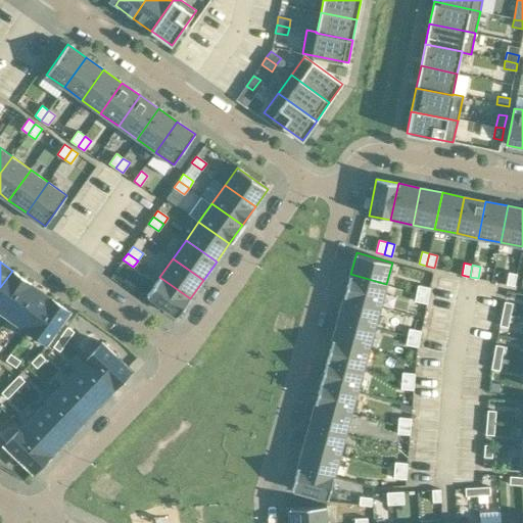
[(0,311),(8,317),(31,284),(12,271),(0,287),(0,311)]
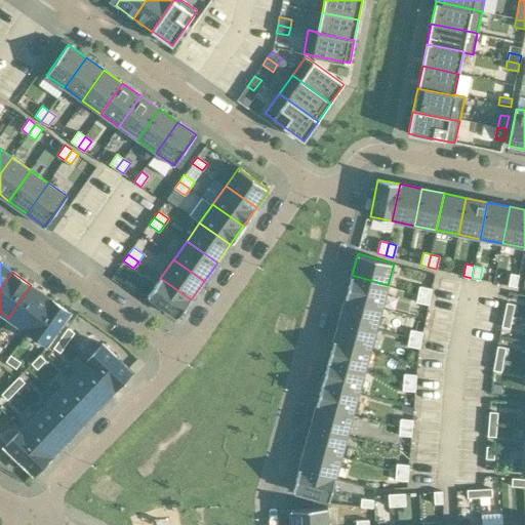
[(511,273),(508,285),(516,287),(519,275),(511,273)]
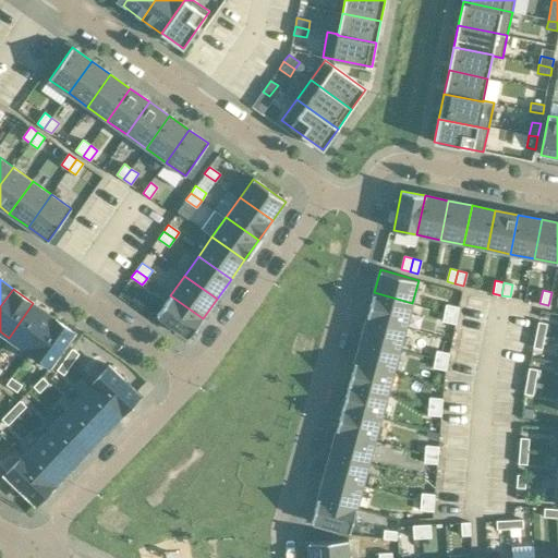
[(374,292),(367,315),(405,326),(412,303),(374,292)]
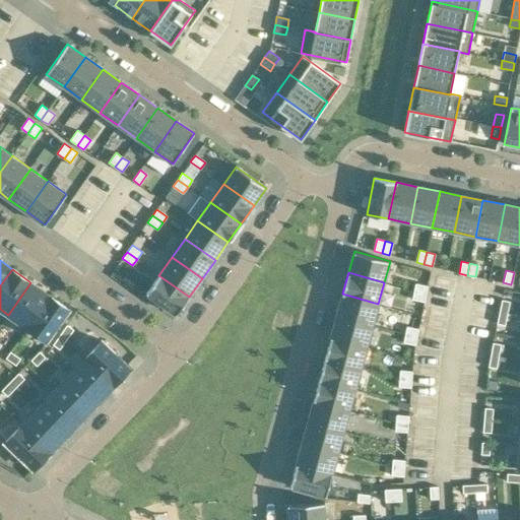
[(189,297),(158,275),(146,294),(176,315),(189,297)]
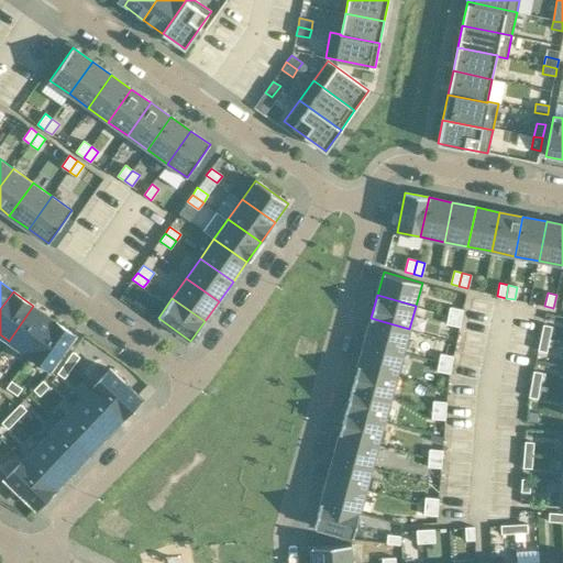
[(54,321),(33,306),(9,341),(30,355),(54,321)]
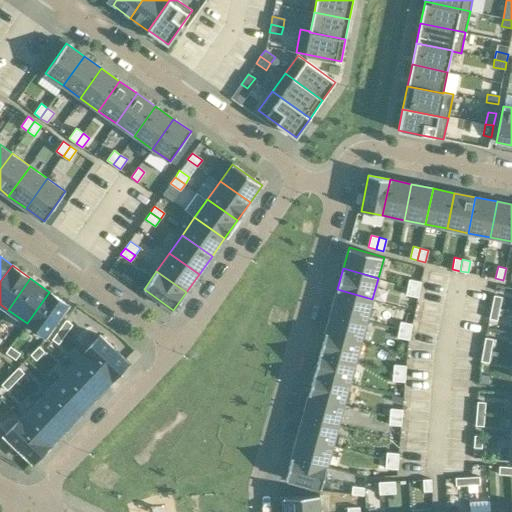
[(407,287),(419,289),(421,281),(409,279),(407,287)]
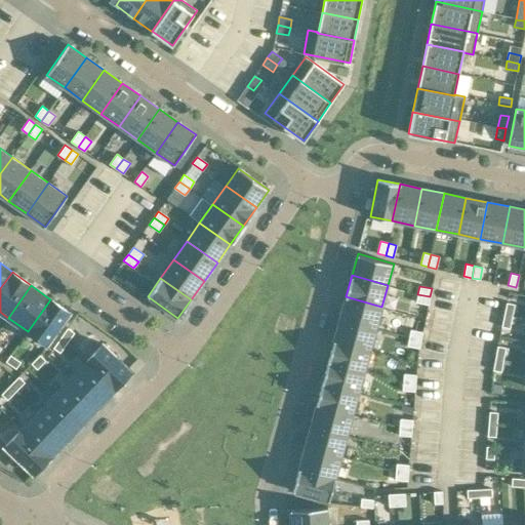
[(430,296),(417,294),(416,303),(429,305),(430,296)]
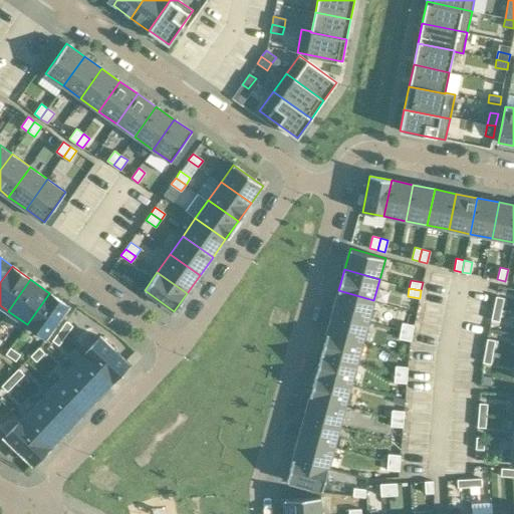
[(373,300),(338,290),(332,312),(368,321),(373,300)]
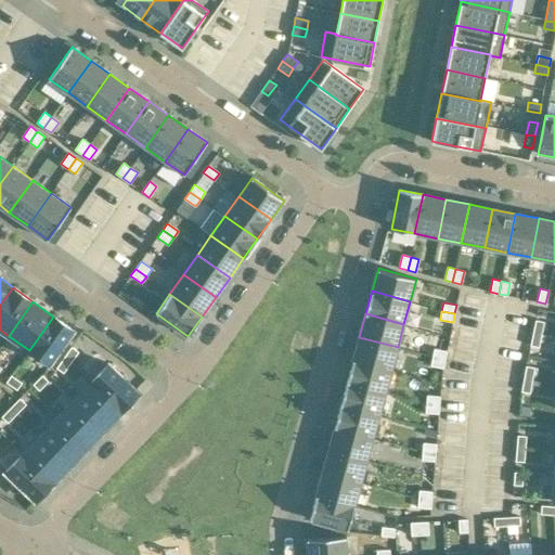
[(53,317),(29,350),(50,365),(74,331),(53,317)]
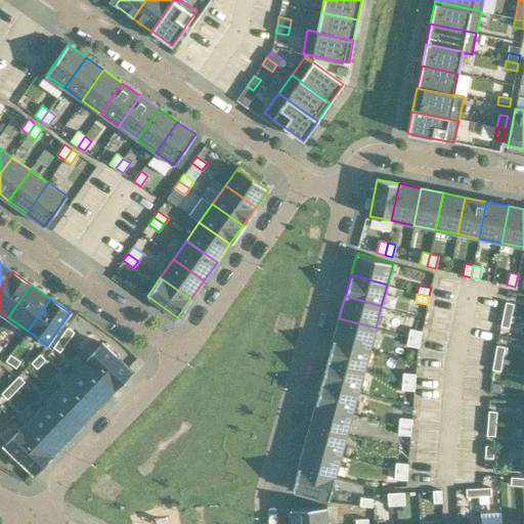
[(514,303),(506,302),(503,314),(511,315),(514,303)]
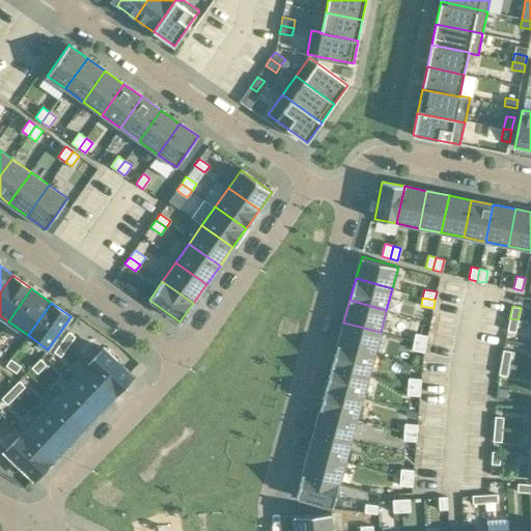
[(518,319),(509,318),(507,331),(515,332),(518,319)]
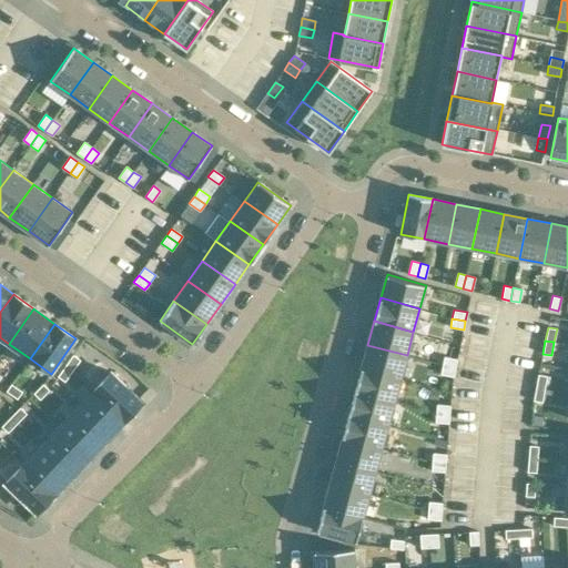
[(367,345),(362,368),(401,378),(407,355),(367,345)]
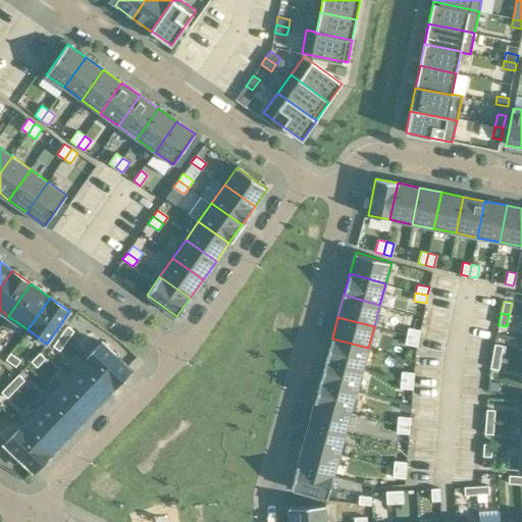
[(67,326),(60,336),(66,341),(73,331),(67,326)]
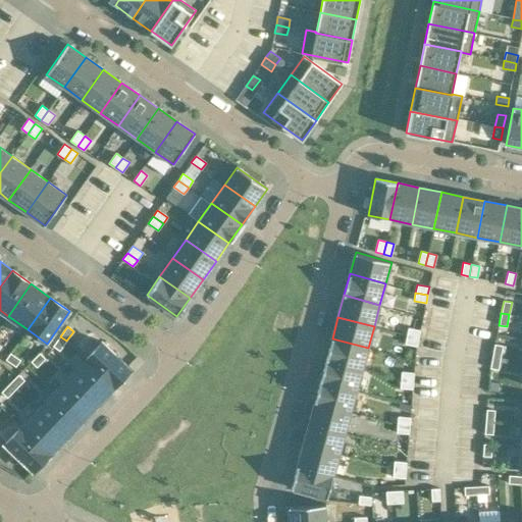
[(407,335),(419,338),(420,330),(408,327),(407,335)]
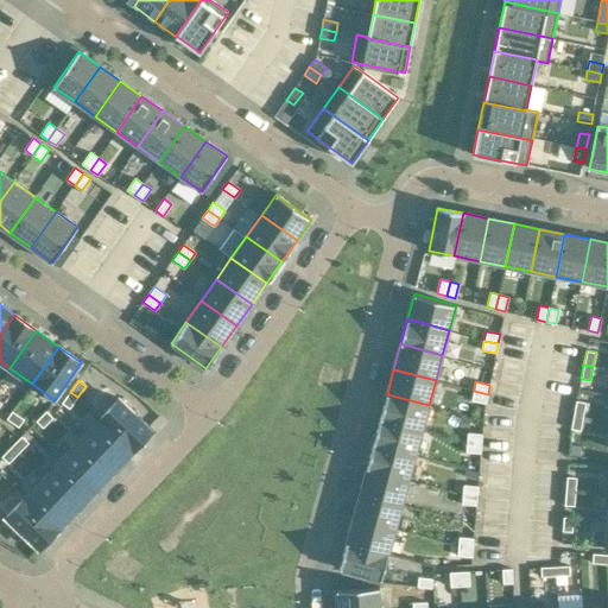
[(488,394),(474,391),(472,400),(486,404),(488,394)]
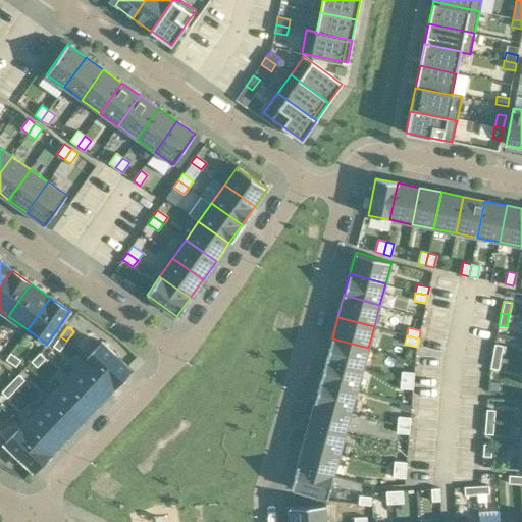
[(66,341),(60,336),(53,346),(59,351),(66,341)]
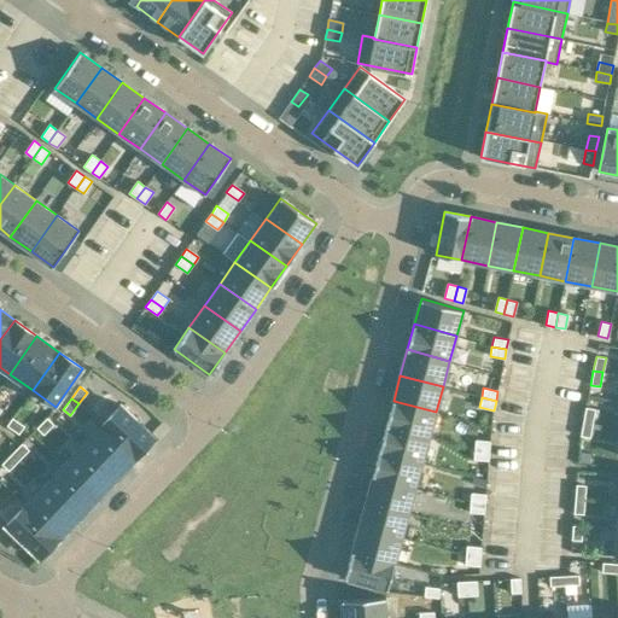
[(429,437),(436,412),(394,401),(386,426),(429,437)]
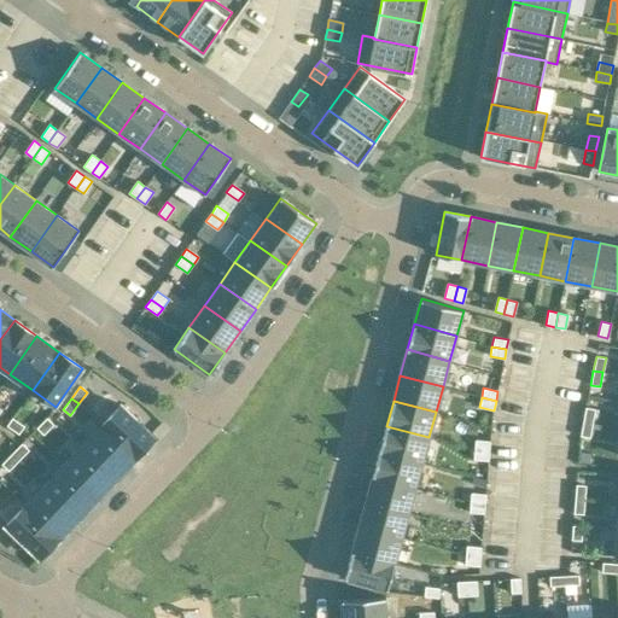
[(121,404),(101,425),(135,456),(155,437),(121,404)]
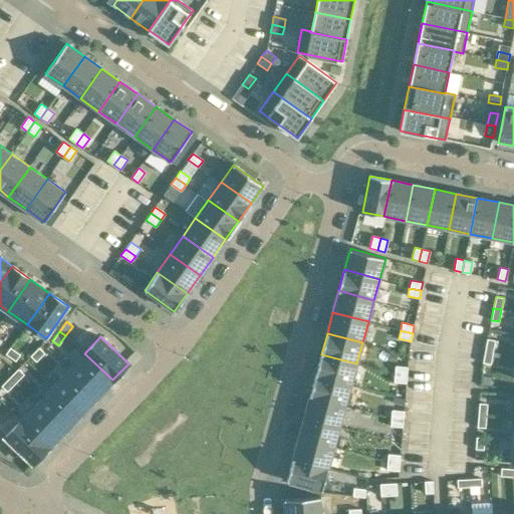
[(495,340),(487,338),(485,350),(493,352),(495,340)]
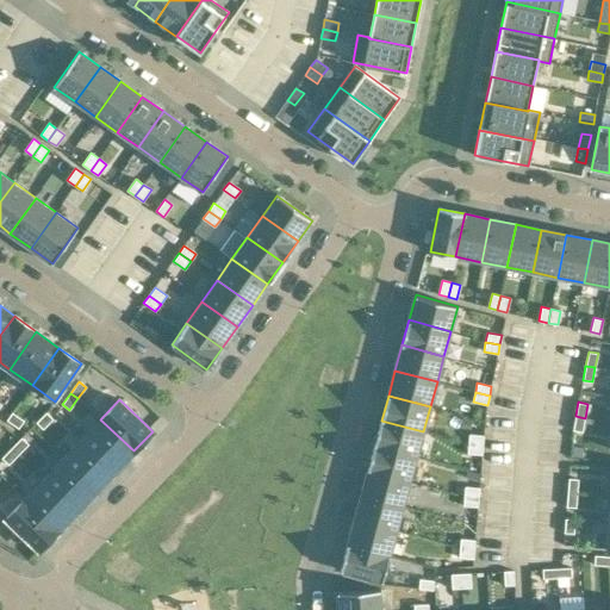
[(24,421),(12,412),(6,421),(18,429),(24,421)]
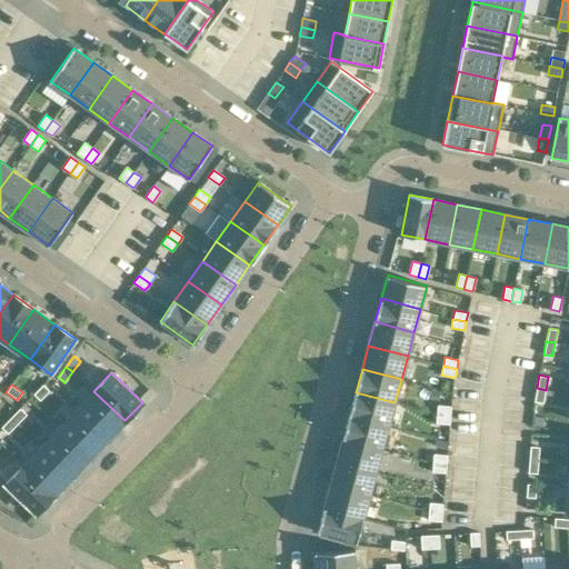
[(43,385),(33,395),(40,400),(49,391),(43,385)]
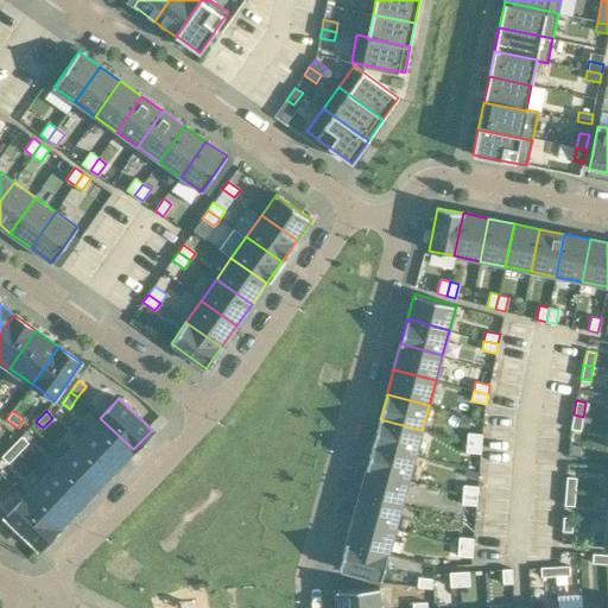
[(574,415),(571,429),(581,431),(583,417),(574,415)]
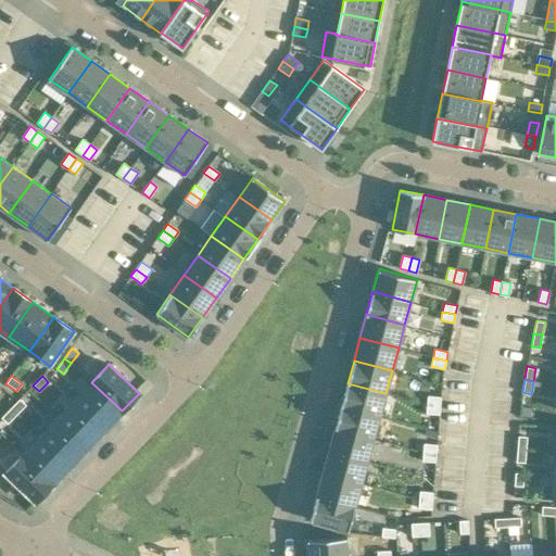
[(122,411),(91,382),(74,400),(104,429),(122,411)]
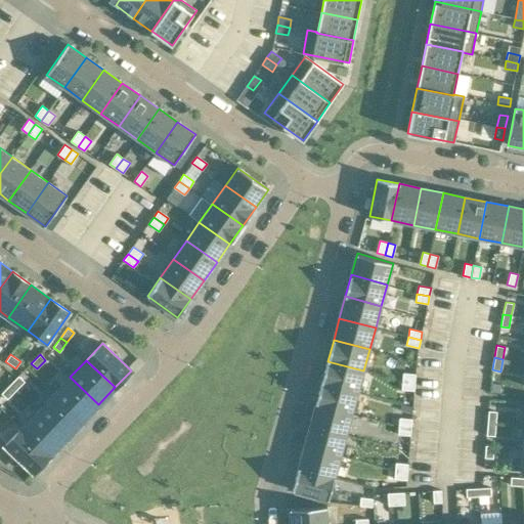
[(328,361),(321,383),(358,392),(363,370),(328,361)]
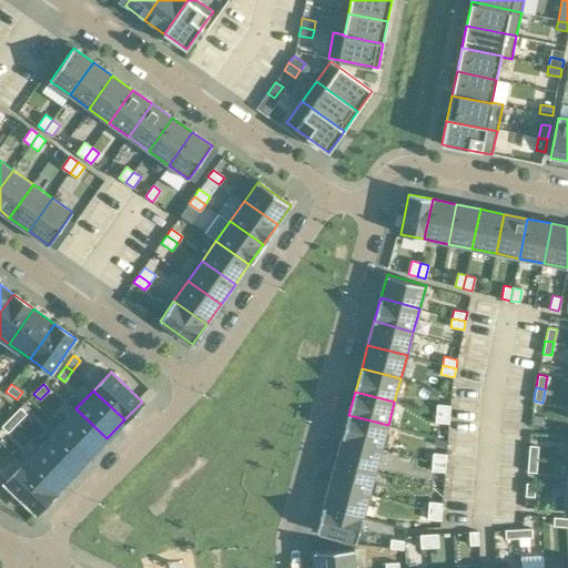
[(436,413),(449,415),(450,405),(437,404),(436,413)]
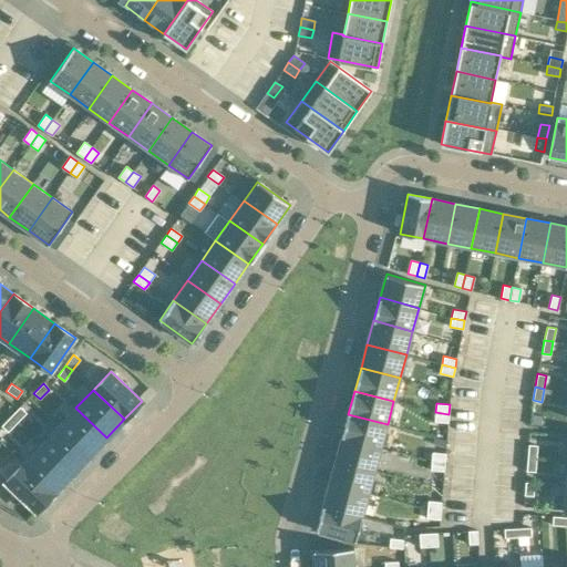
[(19,409),(11,416),(17,423),(27,413),(20,406),(19,409)]
